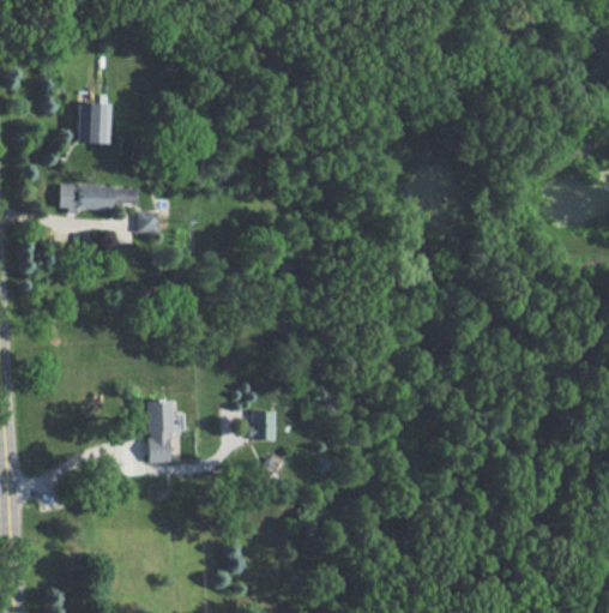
[(110,102),(79,102),(78,142),(109,143),(110,102)]
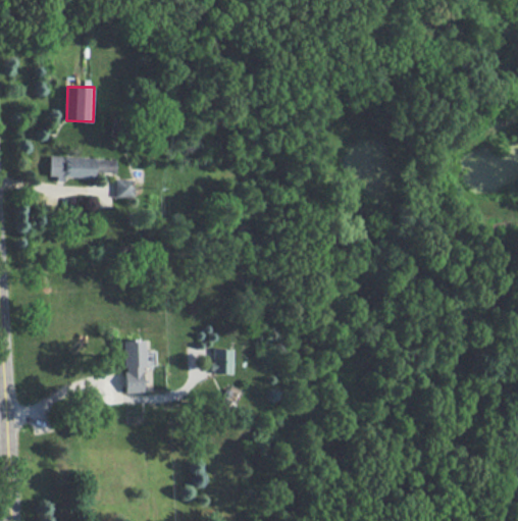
[(96,178),(96,171),(117,172),(117,159),(51,156),(50,175),(57,175),(57,176),(96,178)]
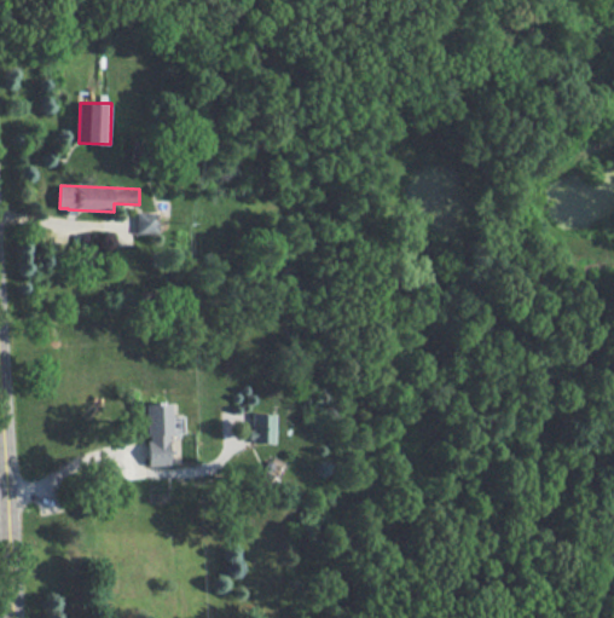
[(139,234),(160,234),(161,213),(139,212),(139,234)]
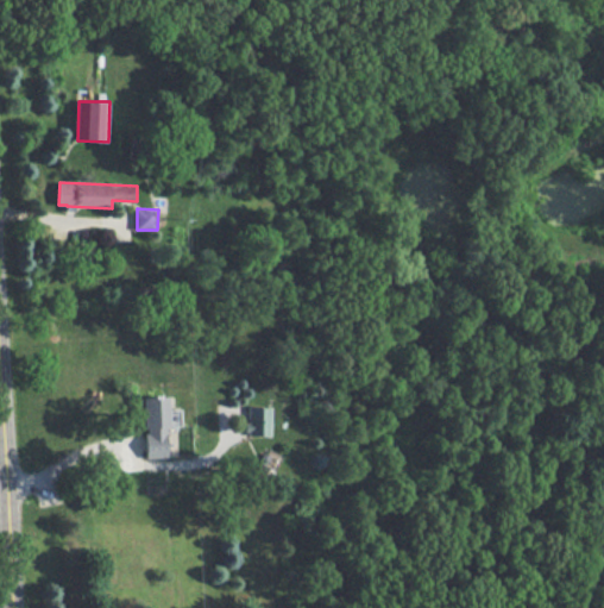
[(169,458),(169,426),(184,426),(184,409),(170,411),(170,396),(145,397),(146,428),(148,428),(149,458),(169,458)]
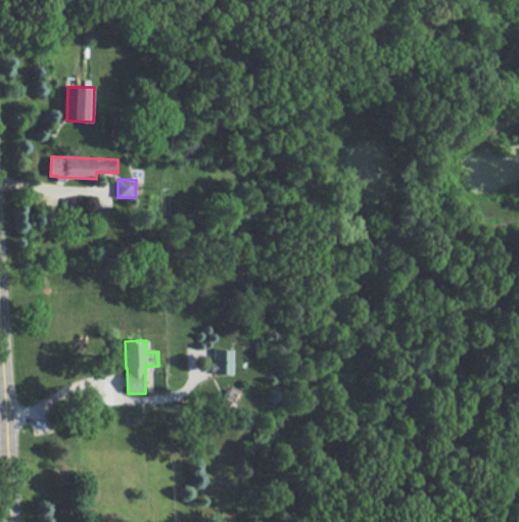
[(235,374),(235,349),(216,349),(215,374),(235,374)]
